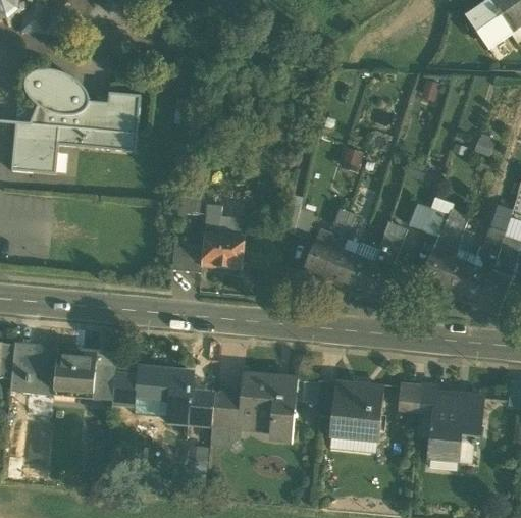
[(62,34),(64,36),(66,35),(64,33),(67,4),(69,3),(67,1),(65,2),(56,2),(56,0),(0,0),(0,19),(6,20),(7,24),(10,24),(9,22),(22,23),(21,29),(19,31),(21,32),(23,31),(62,34)]
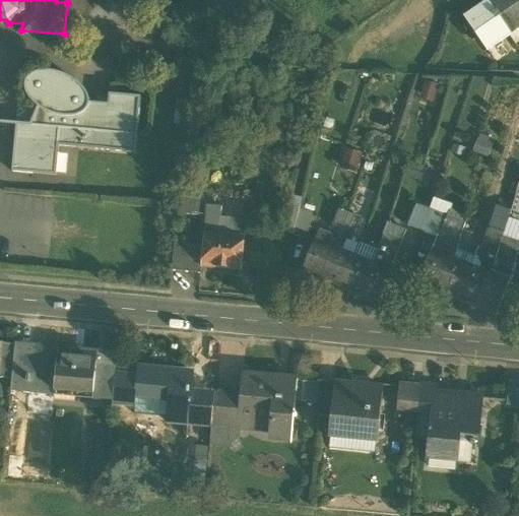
[(485,47),(507,31),(487,0),(464,15),(485,47)]
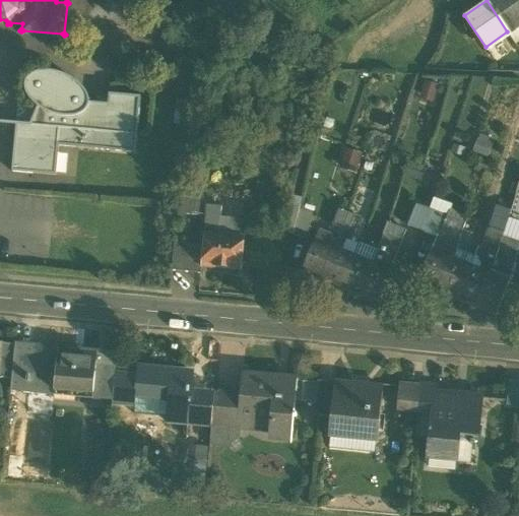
[(518,1),(517,0),(487,0),(507,31),(518,23),(518,1)]
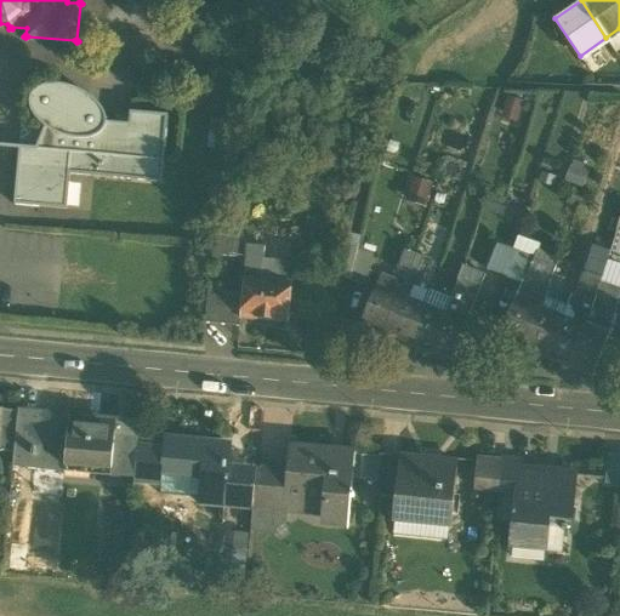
[(619,28),(606,38),(614,50),(619,46),(619,28)]
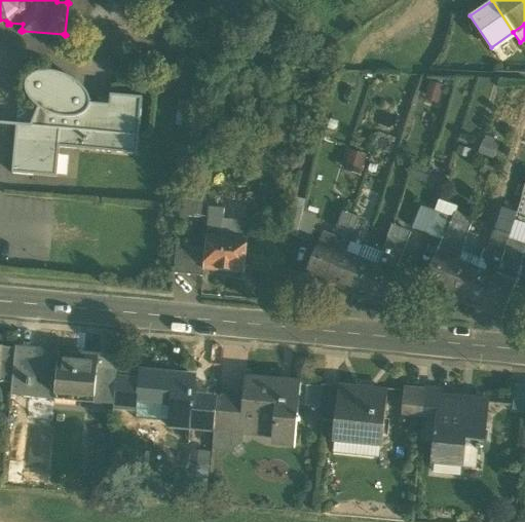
[(10,171),(55,175),(59,145),(136,152),(141,96),(109,92),(108,103),(89,102),(88,96),(87,92),(85,89),(79,82),(72,77),(65,73),(57,71),(47,69),(41,69),(35,71),(29,74),(25,79),(24,86),(26,92),(29,99),(34,104),(37,106),(29,123),(15,121),(10,171)]
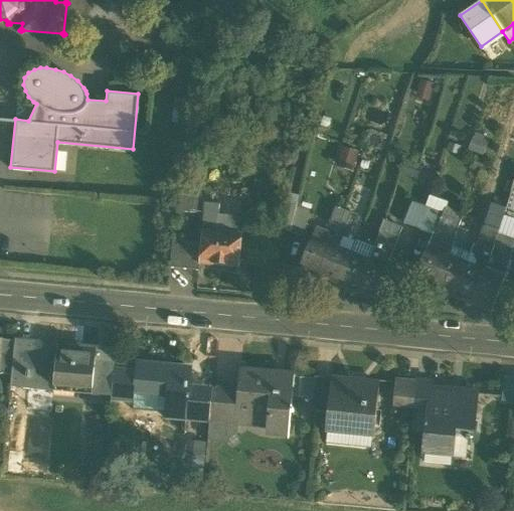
[(434,82),(419,77),(413,95),(427,100),(434,82)]
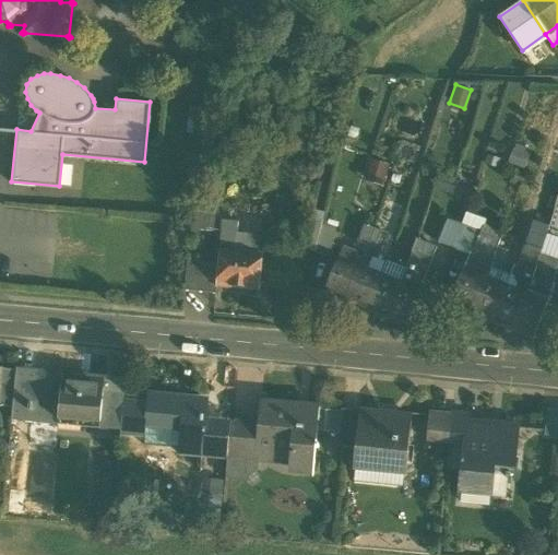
[(185,130),(198,132),(201,106),(188,105),(185,130)]
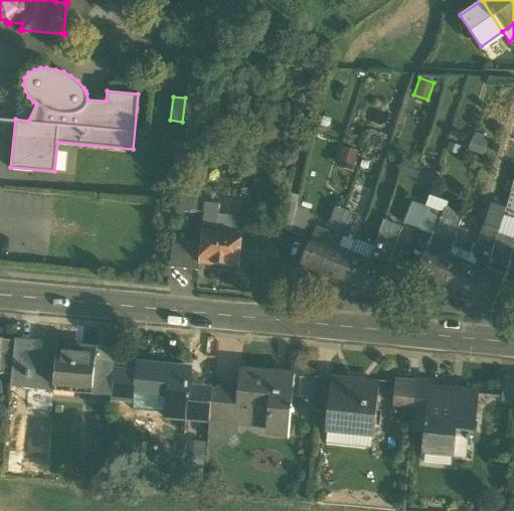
[(16,100),(15,119),(28,121),(36,104),(33,102),(16,100)]
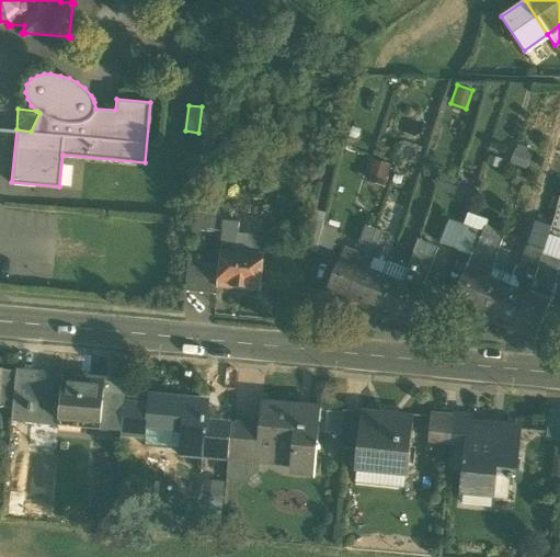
[(515,147),(514,146),(509,161),(525,168),(530,152),(525,151),(527,146),(516,141),(515,147)]
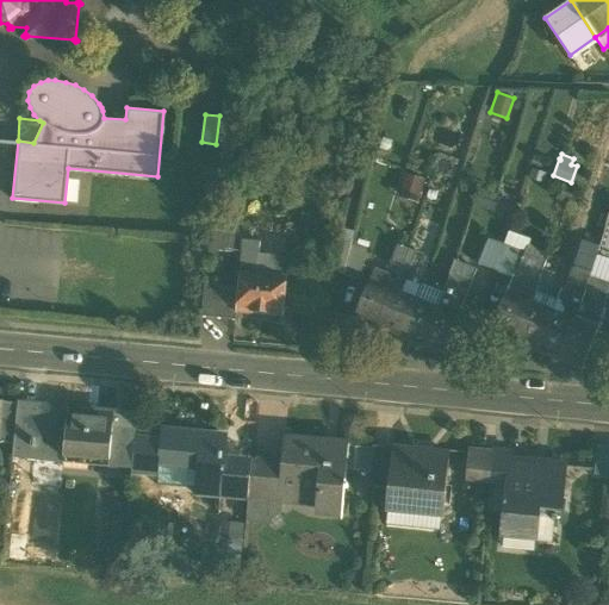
[(548,172),(530,166),(527,176),(544,182),(548,172)]
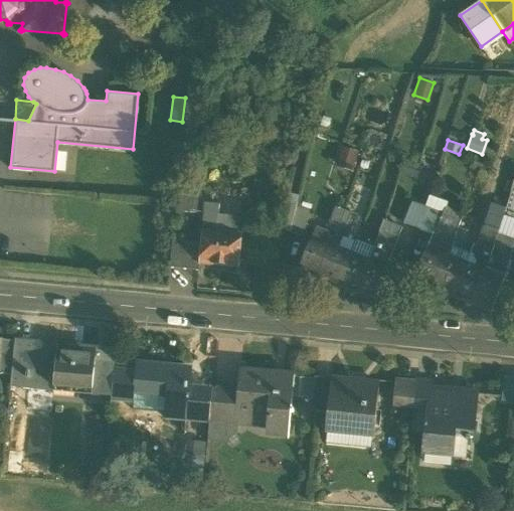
[(359,150),(341,144),(334,164),(352,170),(359,150)]
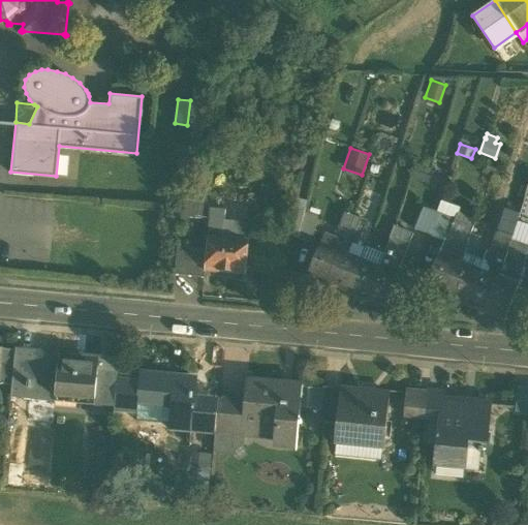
[(432,168),(413,162),(408,177),(428,183),(432,168)]
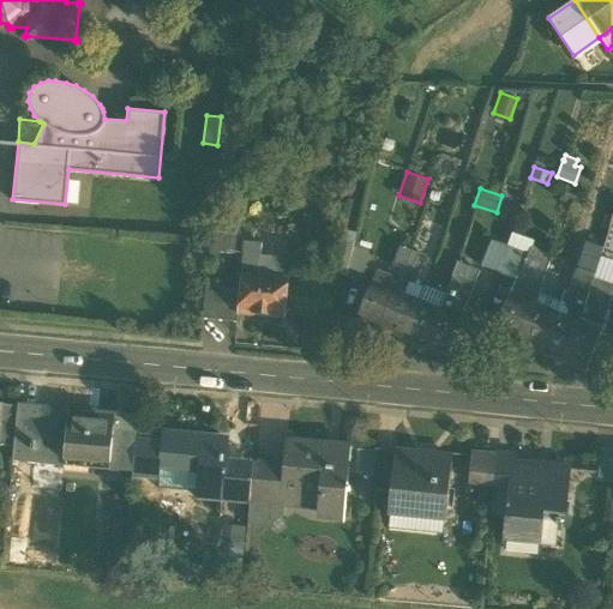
[(347,272),(353,246),(356,230),(342,227),(332,269),(347,272)]
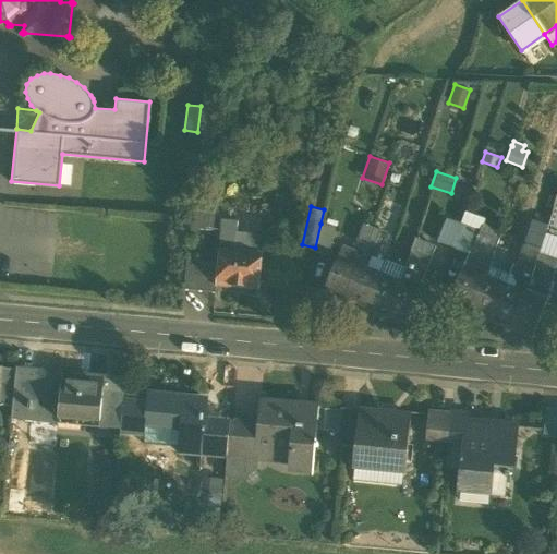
[(215,209),(192,207),(189,235),(198,236),(200,227),(213,229),(215,209)]
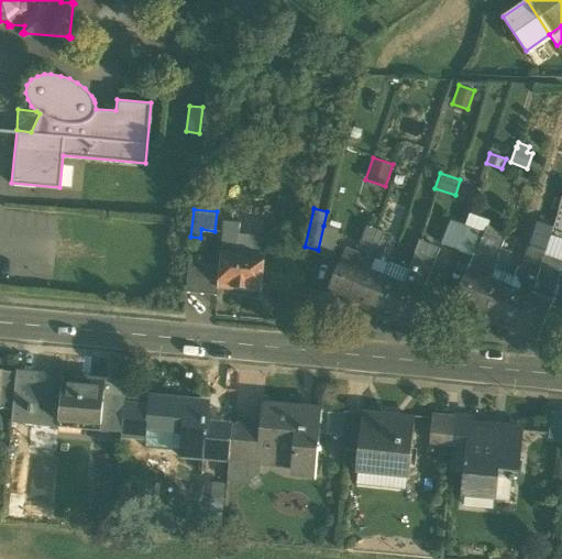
[(469,210),(463,225),(466,225),(483,231),(484,232),(489,218),(469,210)]
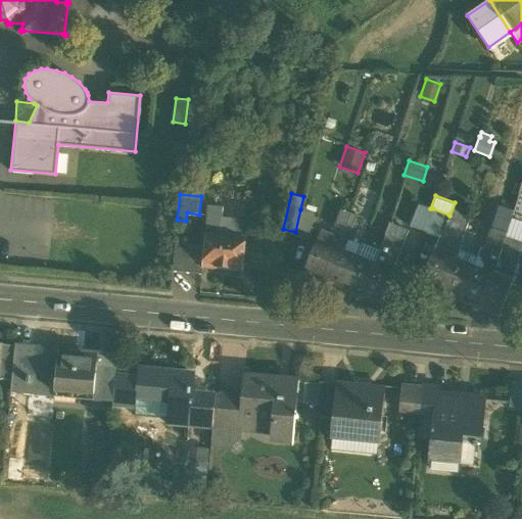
[(207,203),(206,215),(221,216),(223,205),(207,203)]
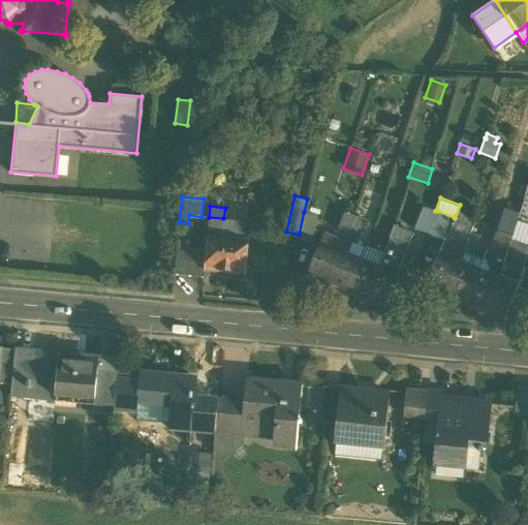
[(413,227),(429,233),(438,211),(435,211),(423,206),(413,227)]
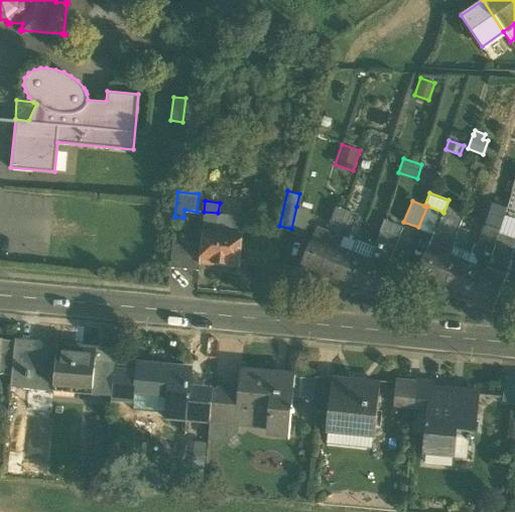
[(499,229),(501,220),(506,207),(493,202),(485,224),(499,229)]
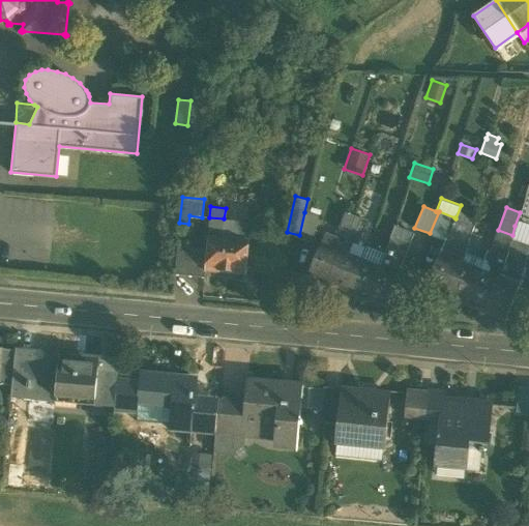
[(334,237),(344,241),(354,215),(345,211),(334,237)]
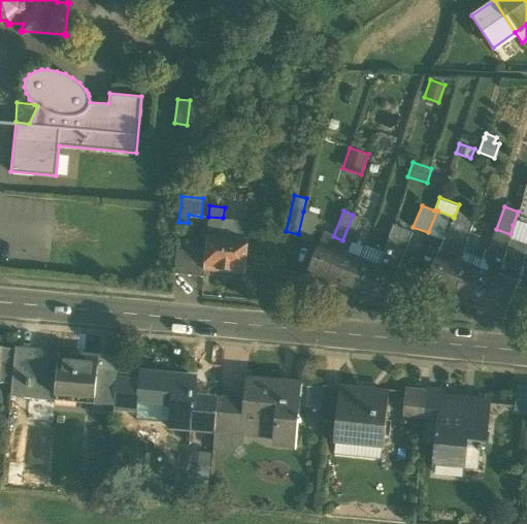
[(453,217),(437,210),(428,232),(443,238),(453,217)]
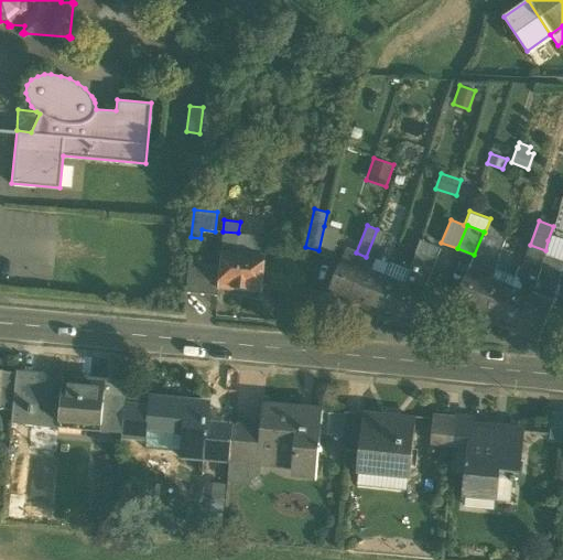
[(318,250),(331,255),(337,229),(324,226),(318,250)]
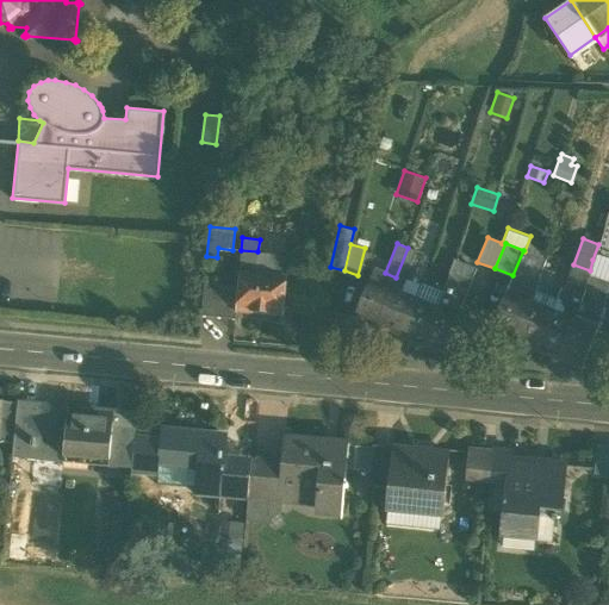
[(391,288),(399,292),(403,281),(409,284),(421,253),(408,248),(396,278),(391,288)]
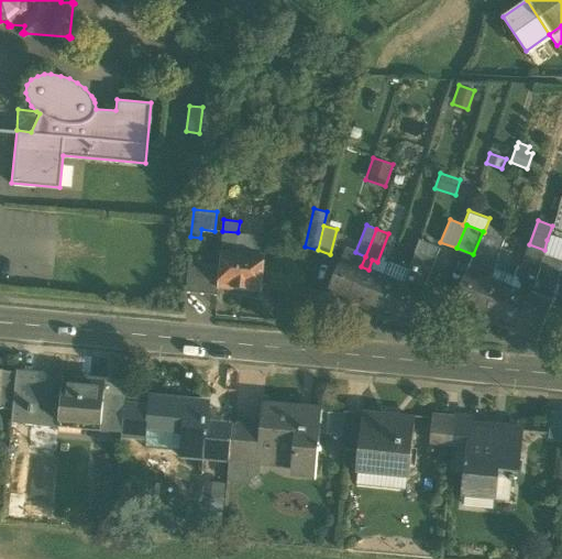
[(222,231),(220,251),(263,255),(265,236),(238,232),(222,231)]
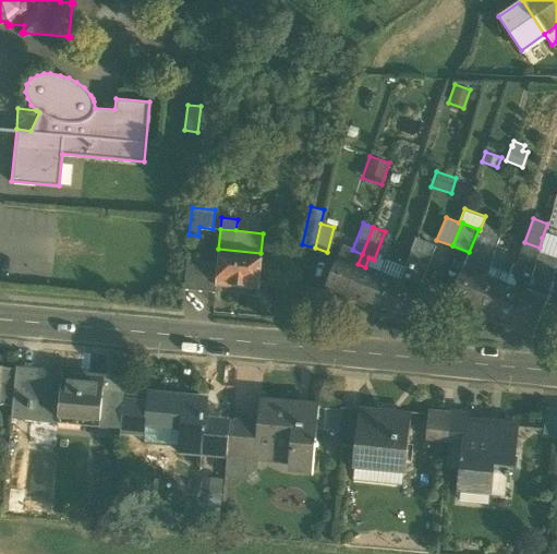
[(448,302),(469,311),(488,265),(494,244),(497,237),(480,230),(479,229),(469,252),(448,302)]
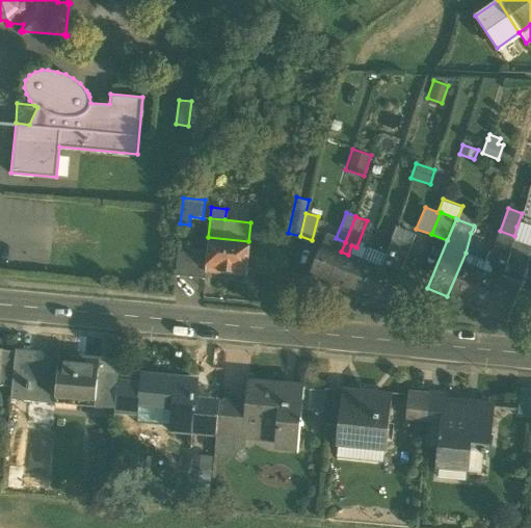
[(395,227),(386,254),(380,267),(366,302),(387,311),(400,275),(399,274),(402,266),(414,234),(395,227)]
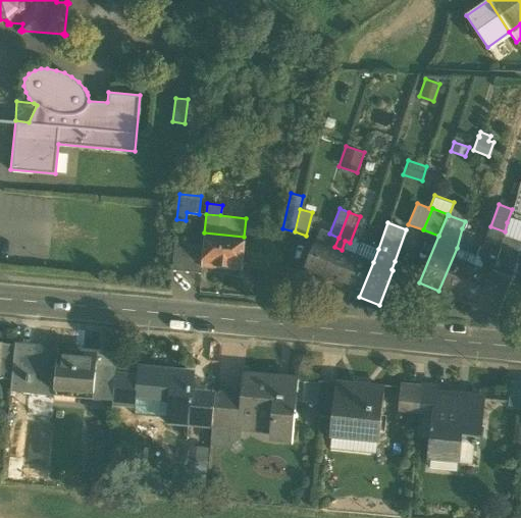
[(520,226),(507,222),(505,231),(503,236),(520,242),(520,226)]
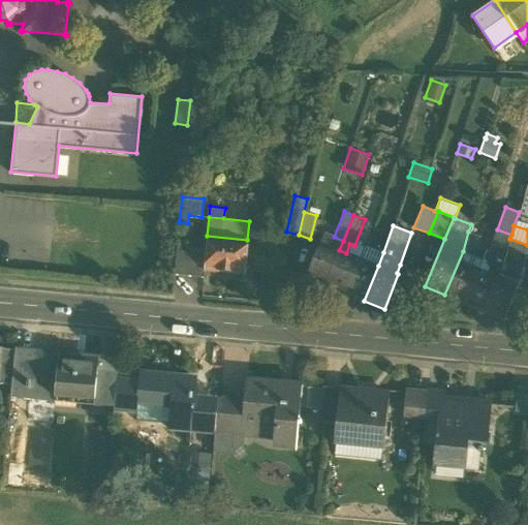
[(489,273),(477,268),(464,302),(483,310),(501,265),(509,239),(511,235),(497,229),(488,260),(491,266),(489,273)]
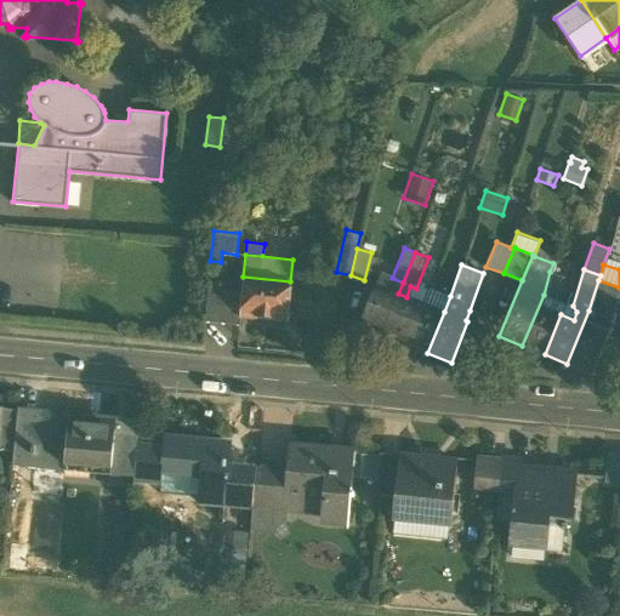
[(551,300),(552,300),(562,277),(550,272),(544,295),(551,298),(551,300)]
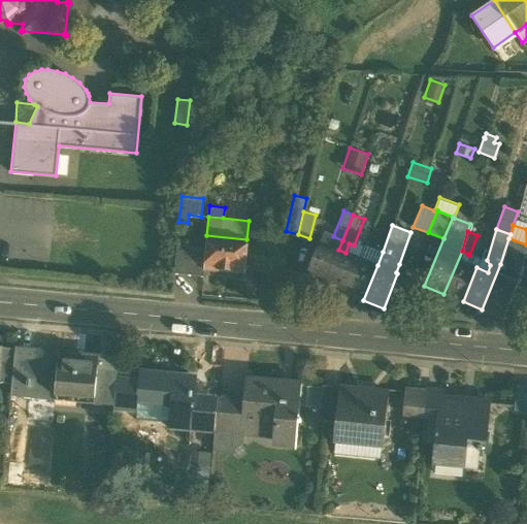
[(305,275),(325,285),(338,250),(342,240),(333,236),(323,232),(305,275)]
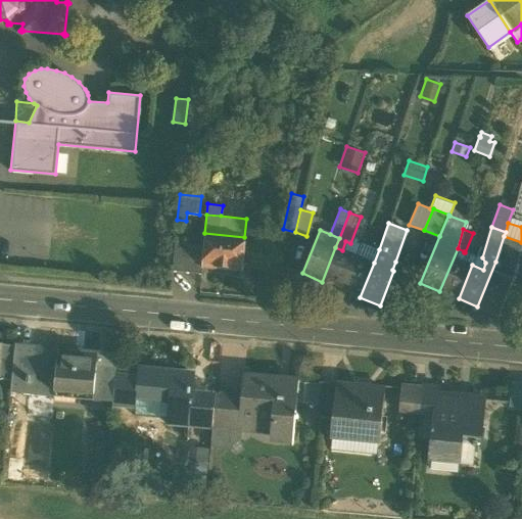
[(241,270),(244,237),(204,233),(203,245),(201,266),(241,270)]
